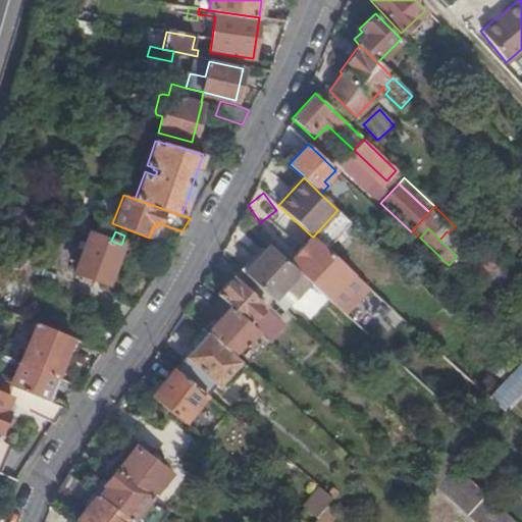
[(121,245),(111,241),(90,232),(75,271),(107,283),(121,245)]
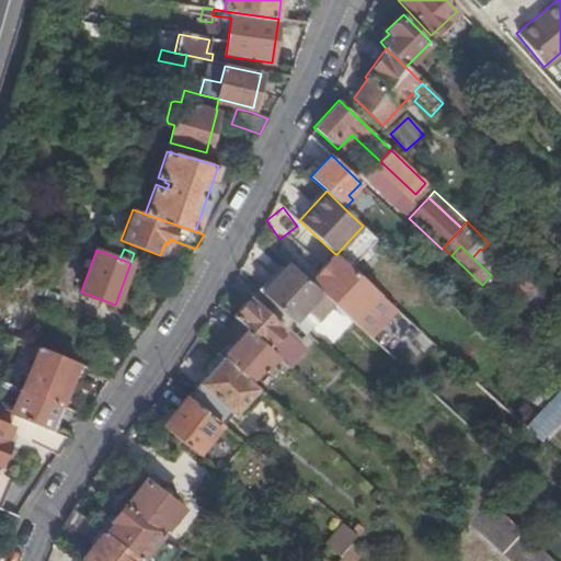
[(336,254),(334,253),(310,282),(334,304),(369,336),(395,308),(336,254)]
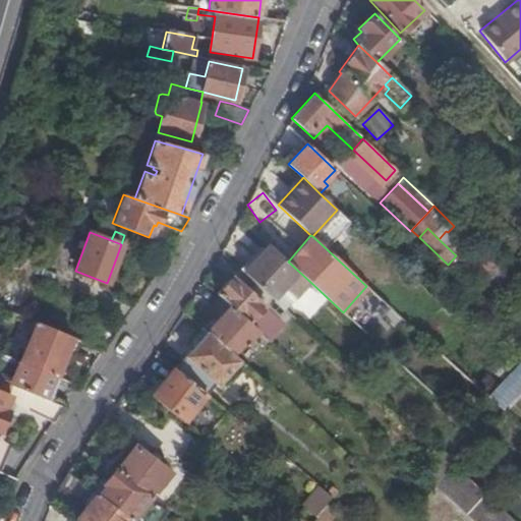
[(288,262),(269,243),(263,249),(242,272),(271,297),(285,310),(310,282),(288,262)]
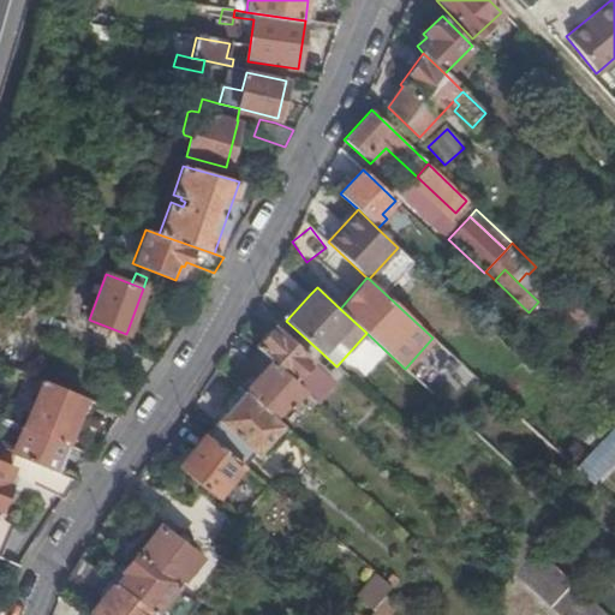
[(305,291),(281,316),(282,317),(286,321),(310,294),(305,291)]
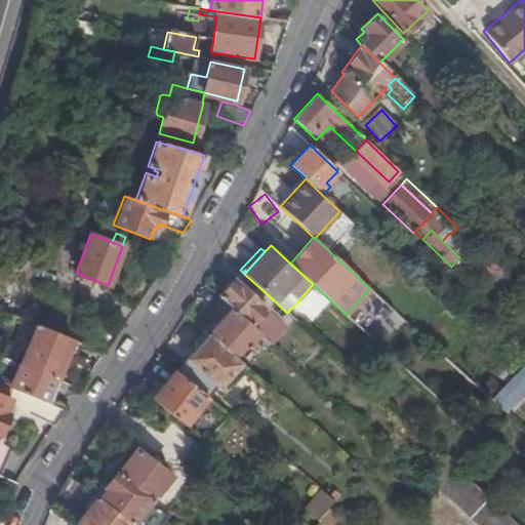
[(244,274),(241,271),(234,279),(233,279),(217,296),(221,299),(245,321),(250,325),(265,309),(265,308),(273,299),(244,274)]
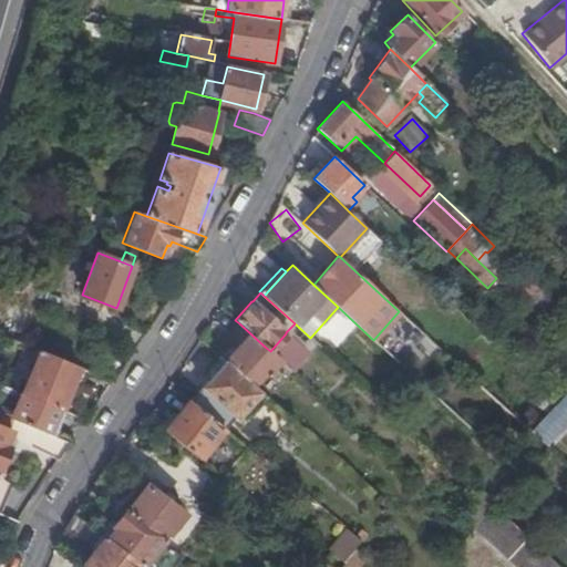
[(237,347),(224,361),(251,385),(266,370),(259,364),(254,360),(257,356),(265,347),(239,323),(227,338),(237,347)]
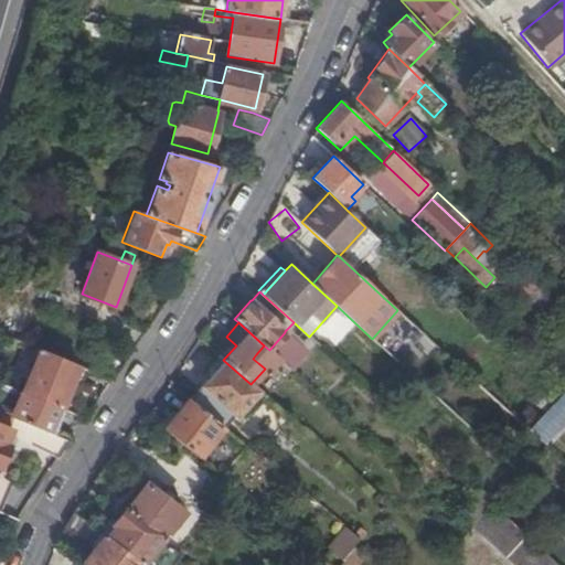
[(564,323),(548,342),(564,356),(564,323)]
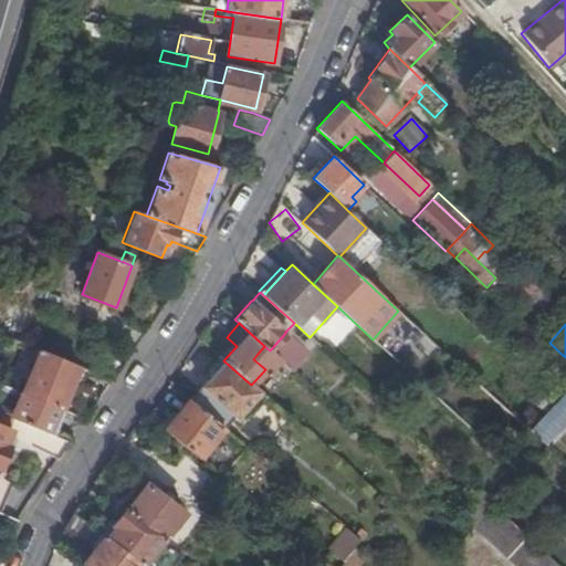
[(70,398),(83,368),(40,349),(21,392),(60,409),(65,396),(70,398)]
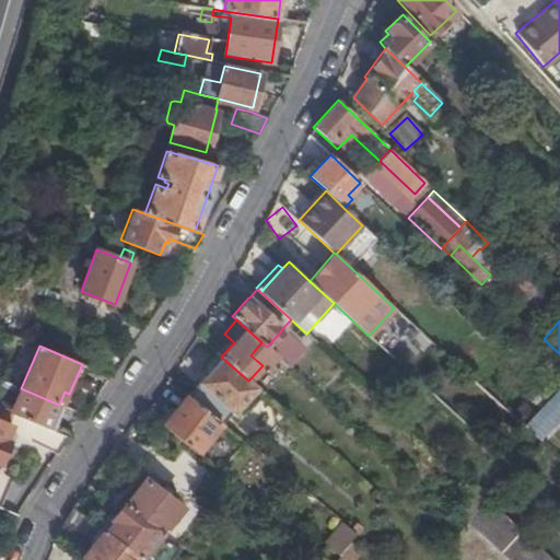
[(251,356),(256,360),(259,356),(254,351),(251,356)]
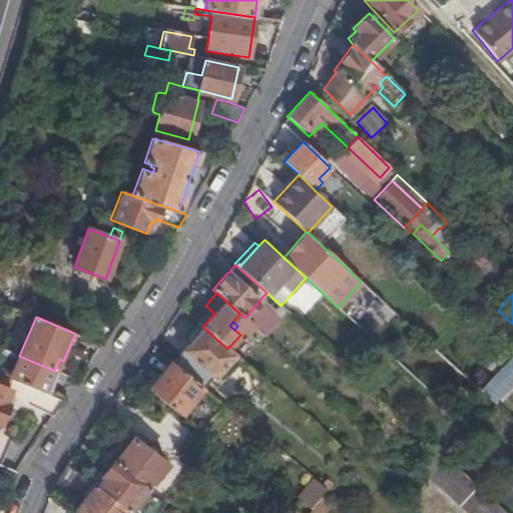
[(227,349),(202,327),(182,350),(170,364),(201,388),(209,378),(212,380),(235,356),(227,349)]
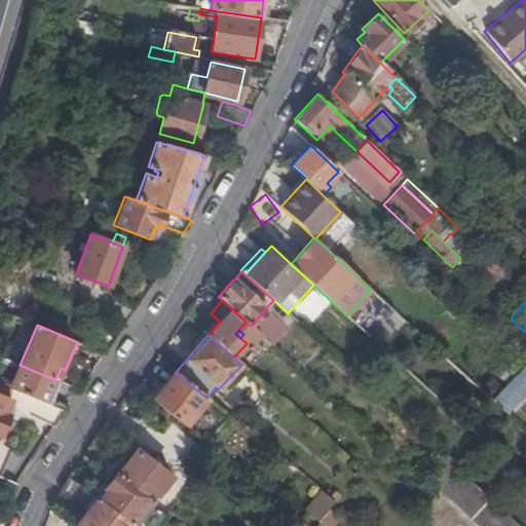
[(1,357),(0,355),(0,384),(9,388),(33,399),(49,405),(60,382),(55,380),(20,365),(6,359),(1,357)]
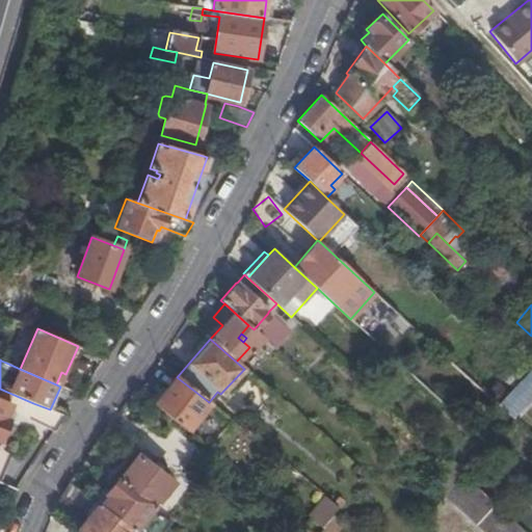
[(531,389),(531,365),(520,378),(512,387),(524,398),(531,389)]
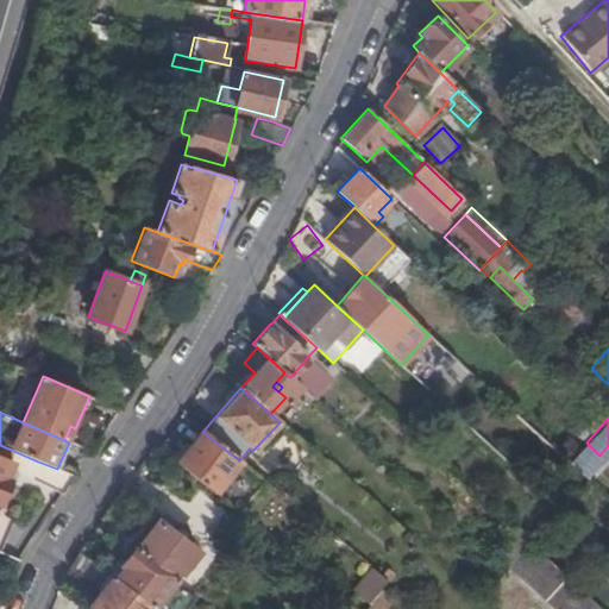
[(239,460),(202,432),(176,463),(213,493),(239,460)]
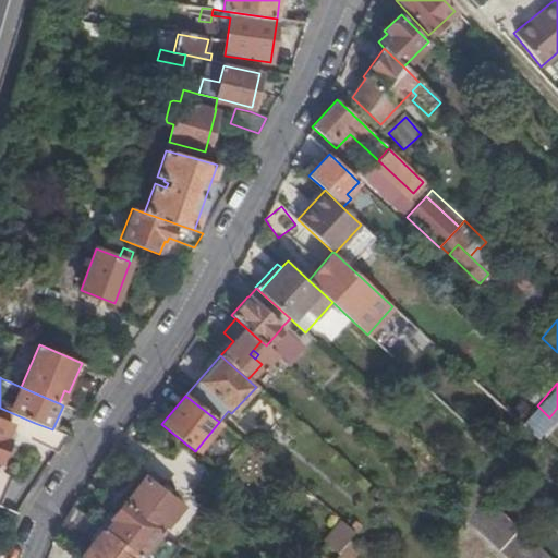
[(239,427),(252,440),(277,415),(264,401),(239,427)]
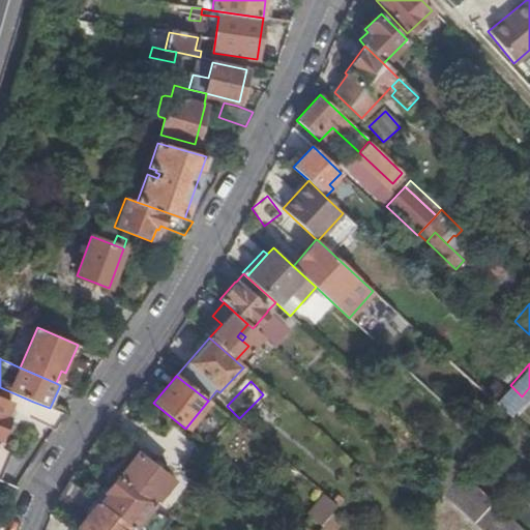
[(522,396),(510,385),(495,402),(507,412),(522,396)]
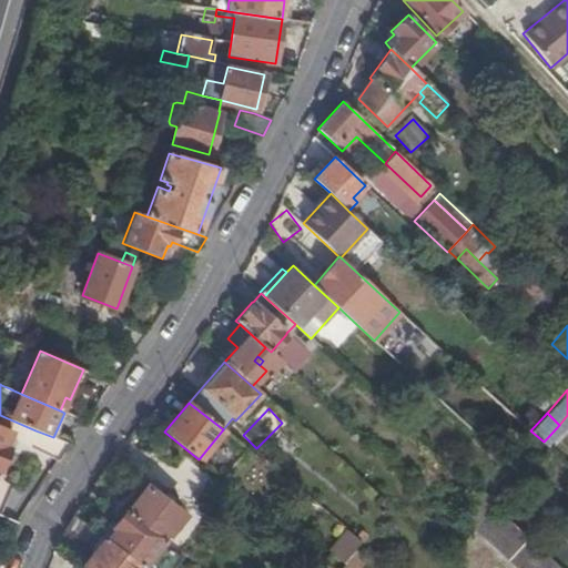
[(0,415),(0,467),(9,447),(4,446),(10,433),(6,430),(10,419),(0,415)]
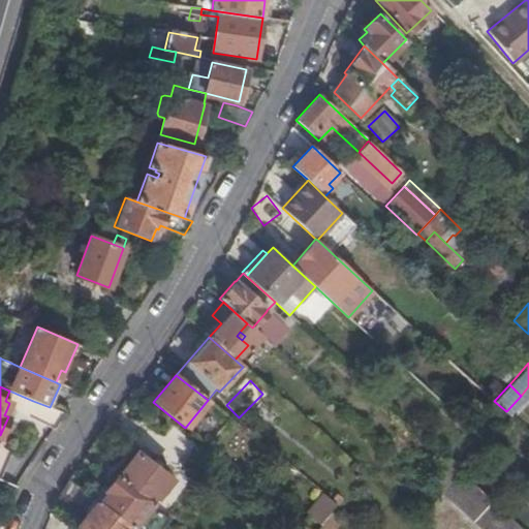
[(26,414),(55,429),(65,413),(50,407),(33,401),(26,414)]
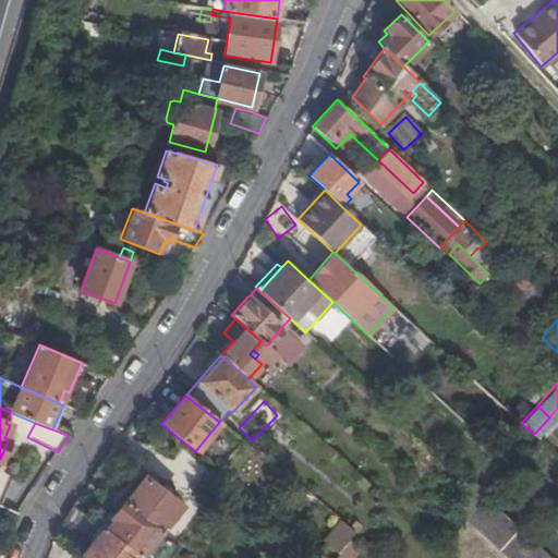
[(0,476),(0,505),(11,481),(0,476)]
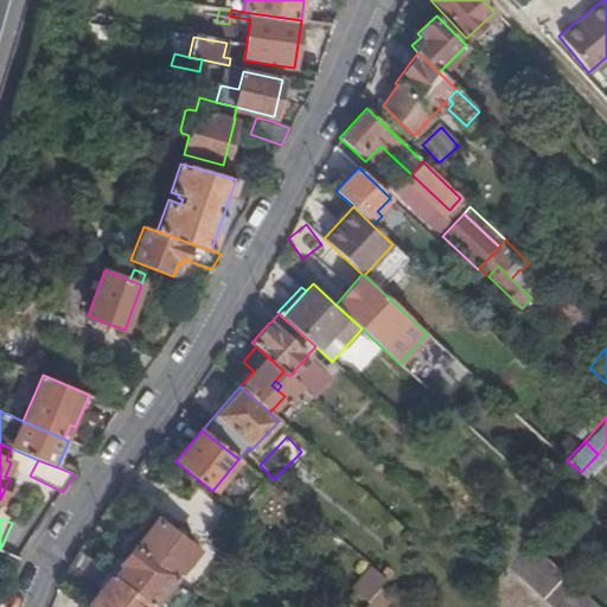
[(122,566),(114,577),(152,606),(166,588),(195,551),(195,548),(155,518),(136,543),(135,542),(119,563),(122,566)]
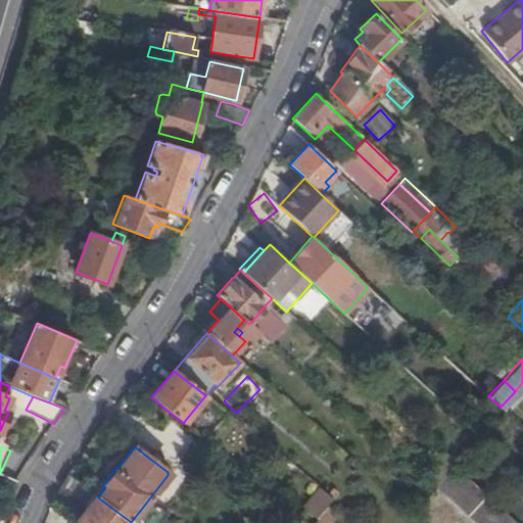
[(432,490),(437,485),(455,466),(444,457),(423,481),(432,490)]
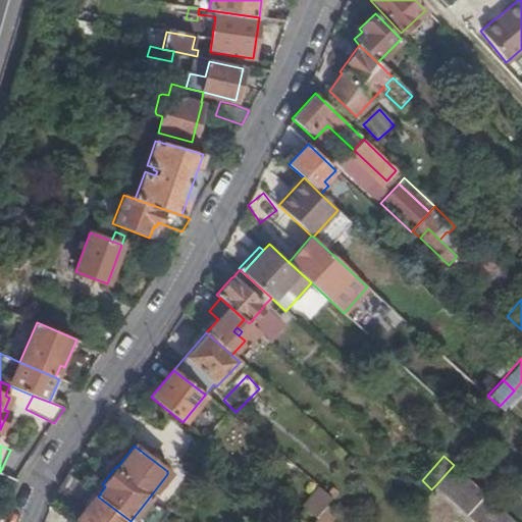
[(517,521),(454,465),(436,484),(477,521),(517,521)]
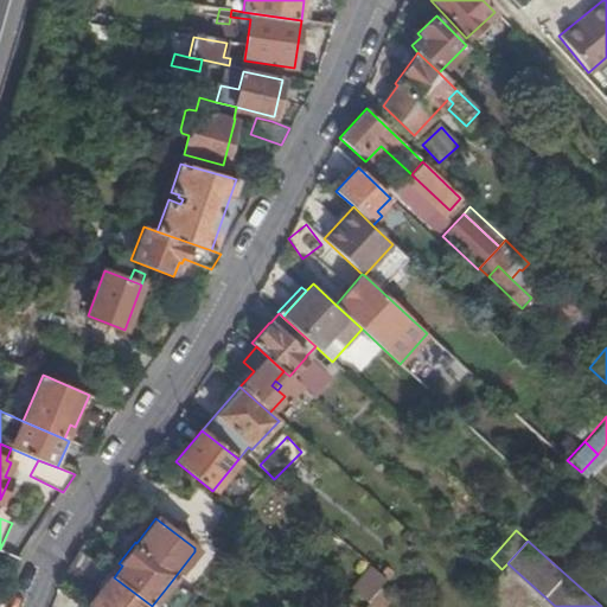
[(114,577),(78,549),(68,566),(97,588),(98,587),(103,590),(90,606),(151,606),(152,606),(114,577)]
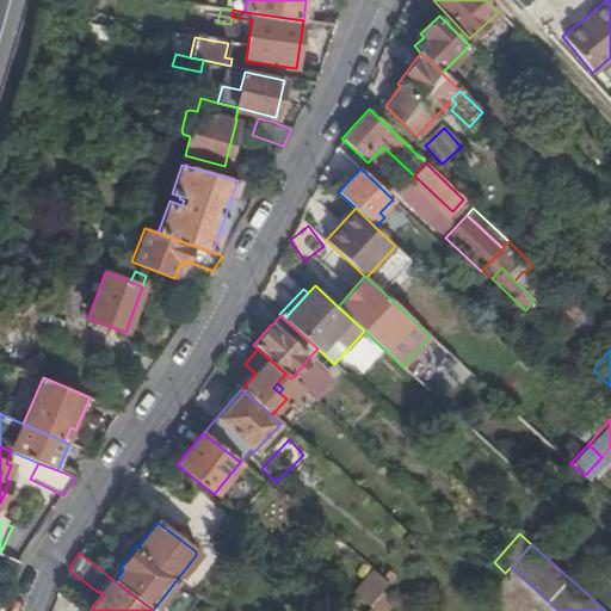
[(388,569),(382,576),(389,581),(394,574),(388,569)]
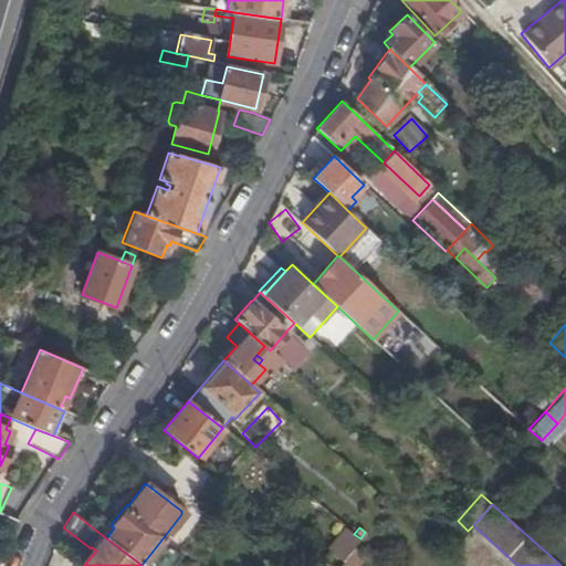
[(342,565),(353,565),(363,556),(354,547),(341,564),(342,565)]
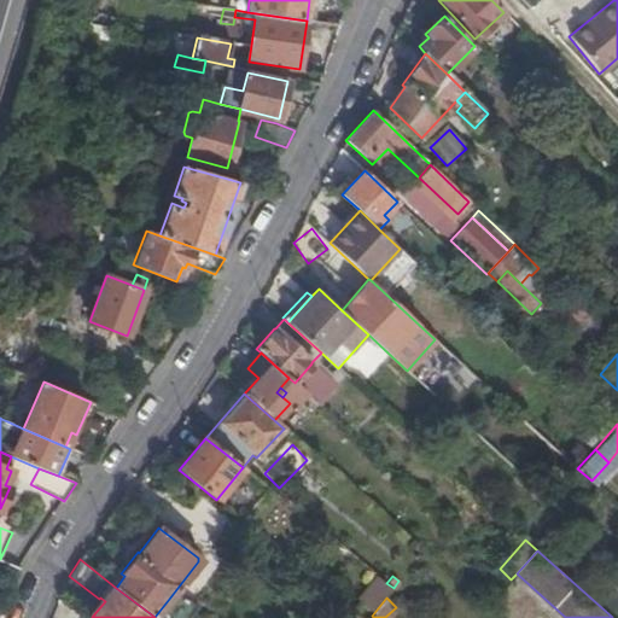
[(192,617),(169,599),(155,617),(192,617)]
